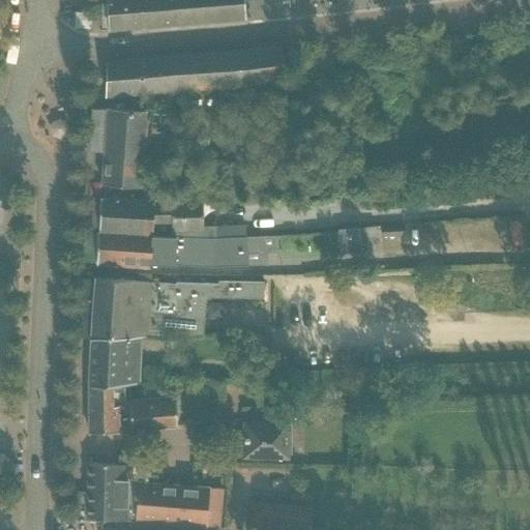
[(143,0),(143,3),(108,4),(108,31),(245,20),(243,0),(143,0)]
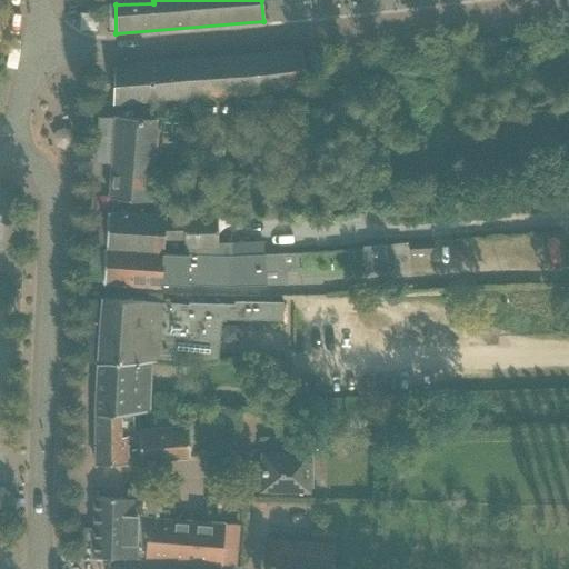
[(116,82),(115,103),(159,100),(260,92),(306,87),(303,62),(303,61),(301,49),(257,55),(116,66),(116,82)]
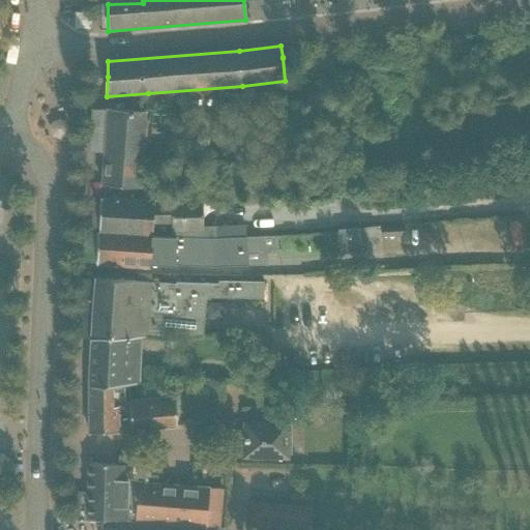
[(107,108),(105,146),(144,149),(145,136),(185,138),(187,114),(107,108)]
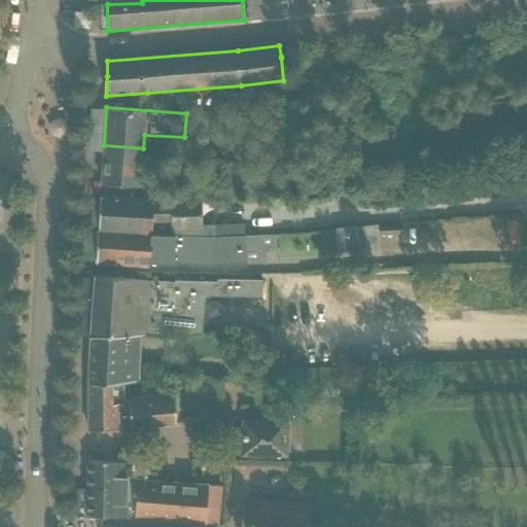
[(143,148),(104,145),(101,183),(140,186),(143,148)]
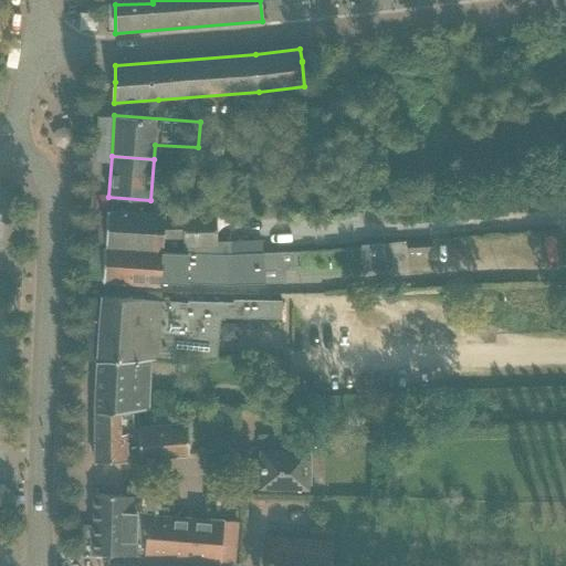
[(108,211),(105,247),(163,250),(163,251),(185,252),(185,248),(218,247),(217,216),(186,217),(186,222),(165,222),(165,215),(108,211)]
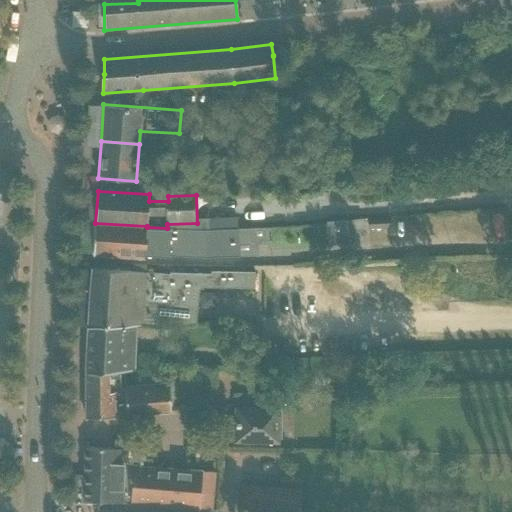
[(347,243),(345,219),(327,221),(329,245),(347,243)]
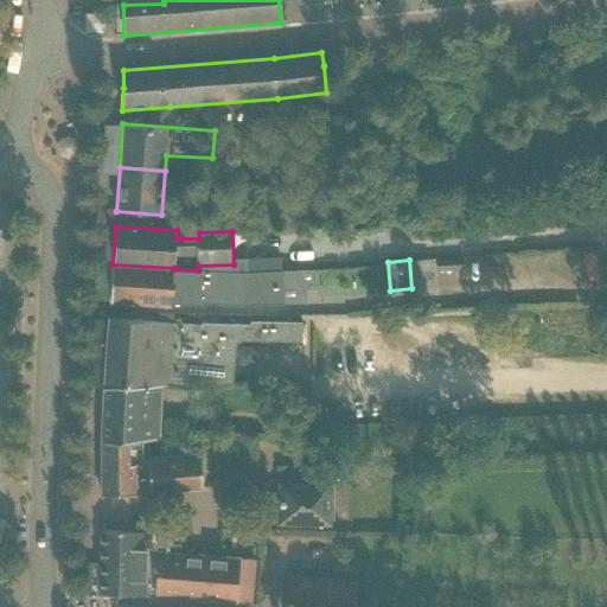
[(320,289),(319,270),(281,273),(244,274),(198,270),(174,269),(174,268),(113,264),(110,302),(172,306),(172,301),(242,306),(283,304),(282,285),(296,283),(298,291),(320,289)]
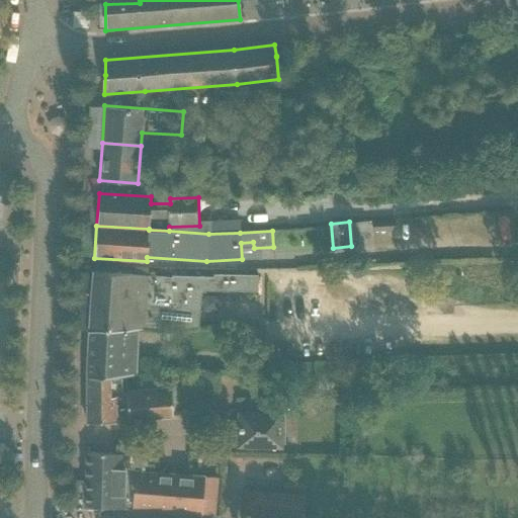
[(198,328),(202,291),(232,291),(257,292),(258,275),(213,274),(213,277),(172,276),(171,277),(93,271),(88,332),(135,330),(144,329),(198,328)]
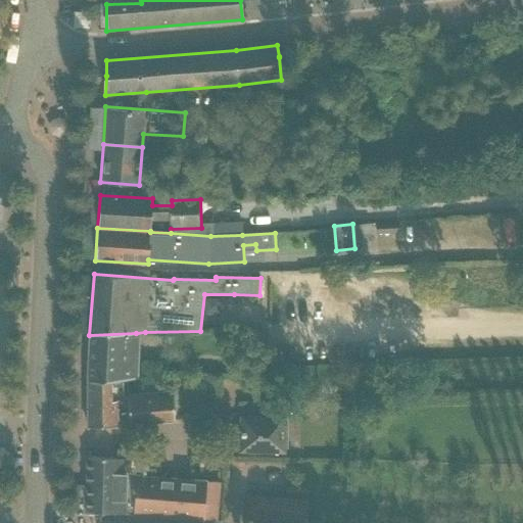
[(89,335),(88,380),(122,380),(137,380),(136,333),(89,335)]
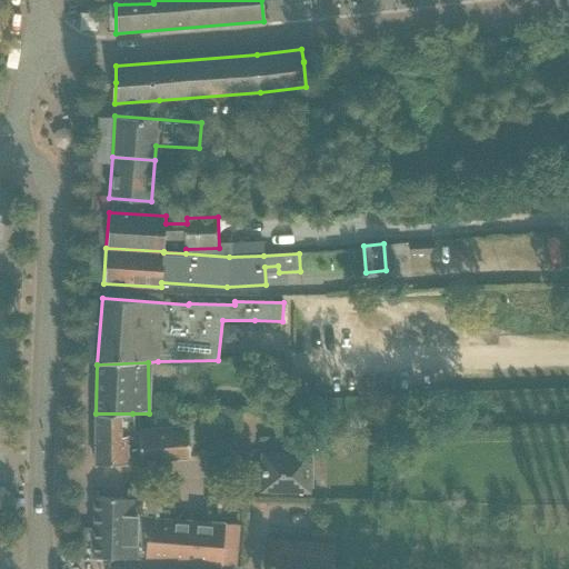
[(132,413),(96,413),(96,465),(128,462),(141,461),(190,458),(188,436),(188,427),(139,430),(133,431),(132,413)]
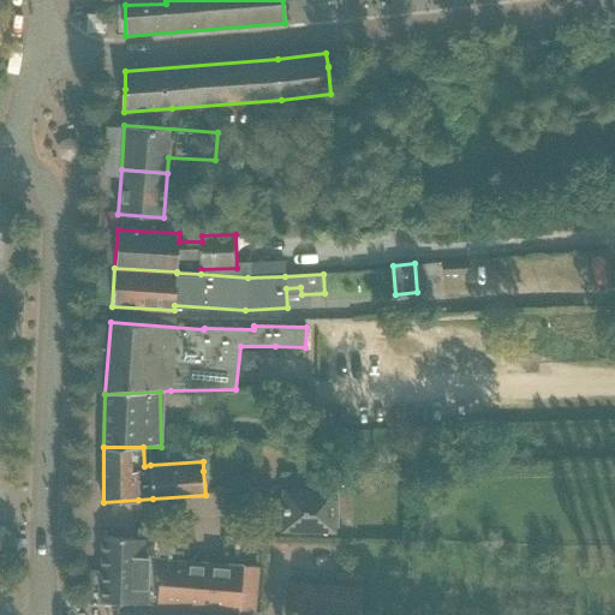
[(281,531),(305,532),(335,533),(335,493),(354,493),(356,475),(312,476),(312,490),(282,490),(282,500),(275,500),(275,521),(282,521),(281,531)]
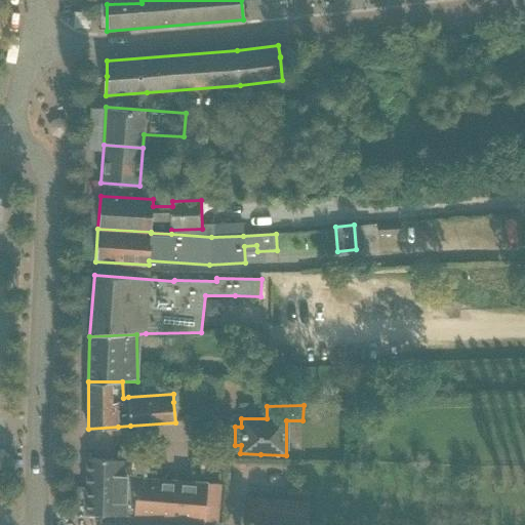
[(86,513),(204,523),(206,506),(217,508),(219,484),(144,479),(146,453),(118,451),(117,459),(87,457),(86,513)]
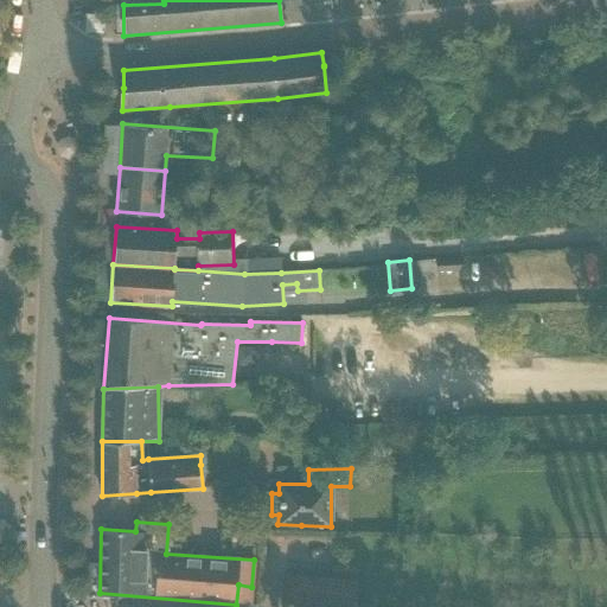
[(285,604),(313,606),(355,606),(358,582),(289,575),(285,604)]
